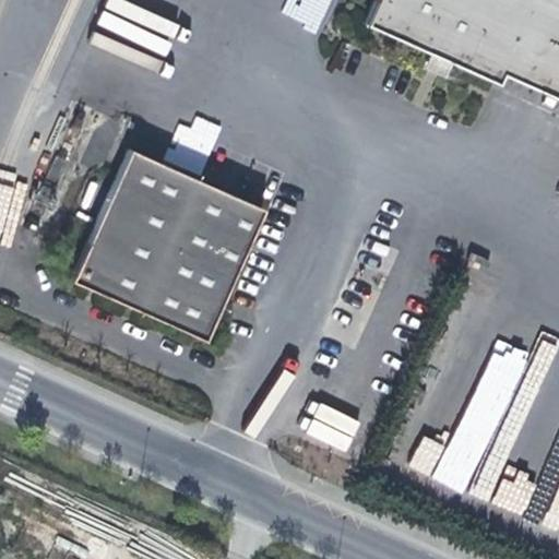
[(287,0),(282,14),(318,31),(331,0),(287,0)]
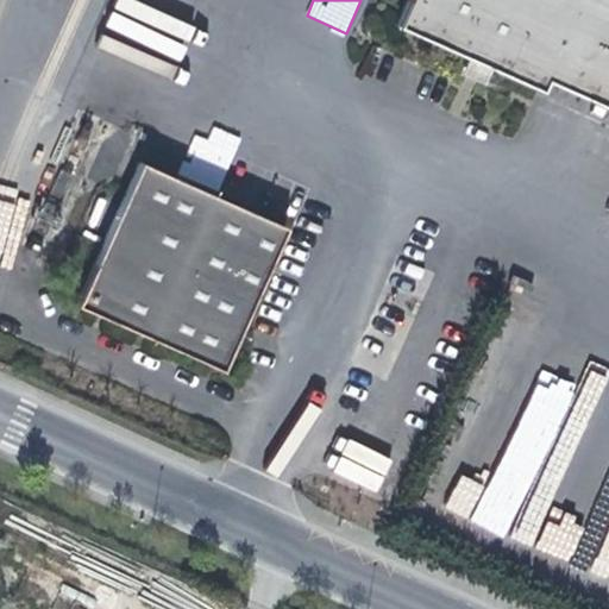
[(608,0),(381,0),(374,17),(444,49),(440,58),(462,70),(468,60),(518,82),(522,71),(546,16),(608,43),(608,0)]
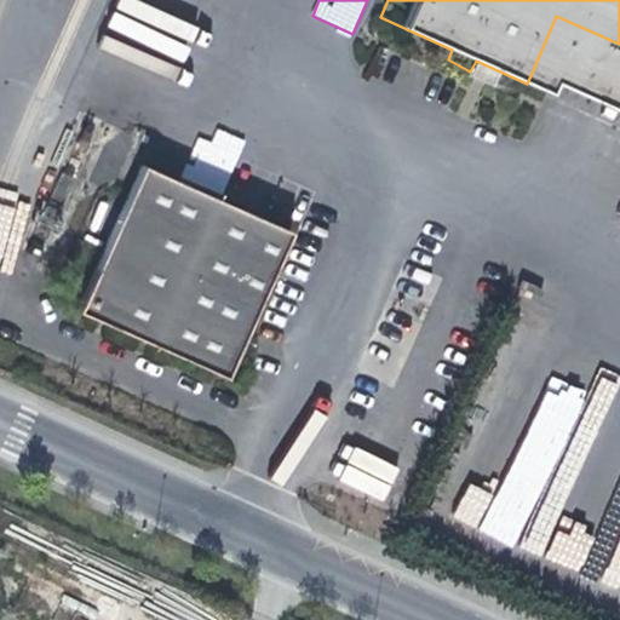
[(532,73),(619,112),(619,44),(556,16),(532,73)]
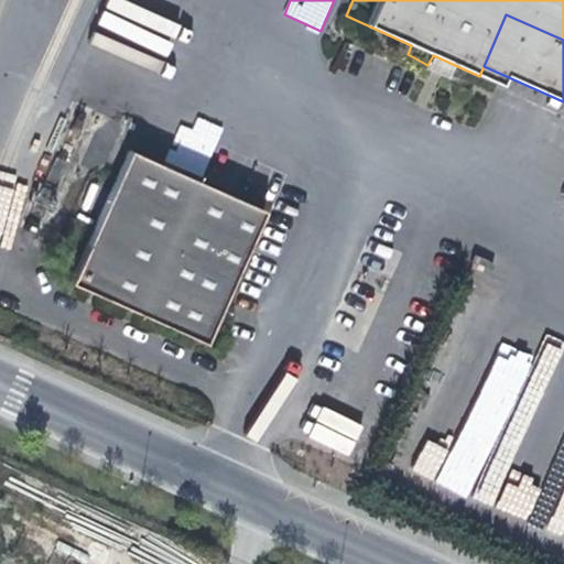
[(169,163),(202,177),(223,128),(190,114),(169,163)]
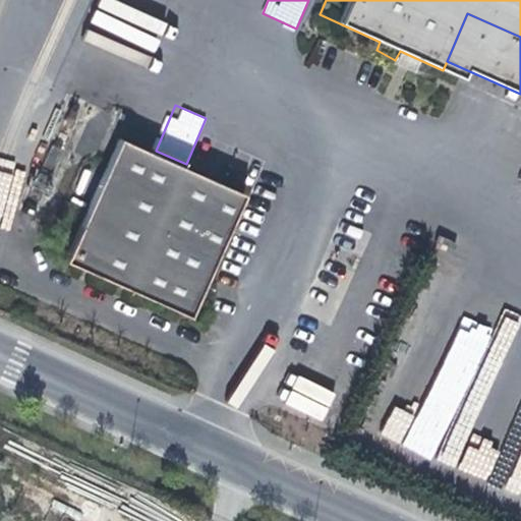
[(126,142),(69,269),(194,325),(251,199),(126,142)]
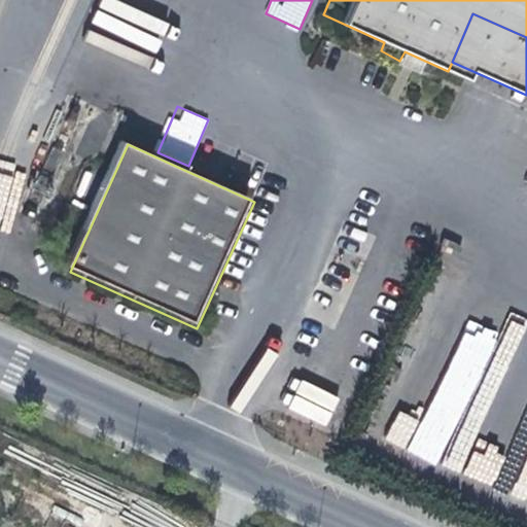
[(441,466),(499,332),(467,319),(423,421),(397,411),(384,442),(441,466)]
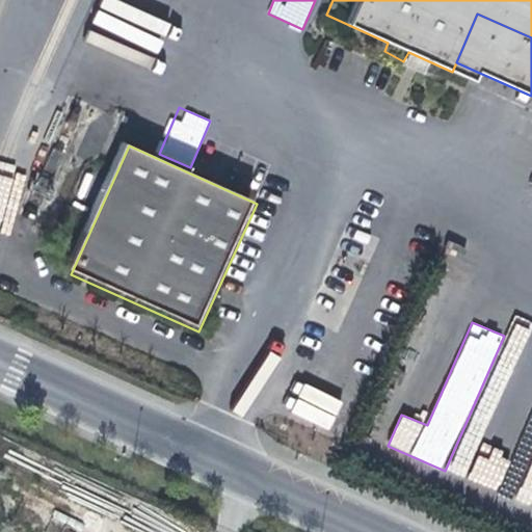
[(330,428),(342,399),(301,384),(291,414),(330,428)]
